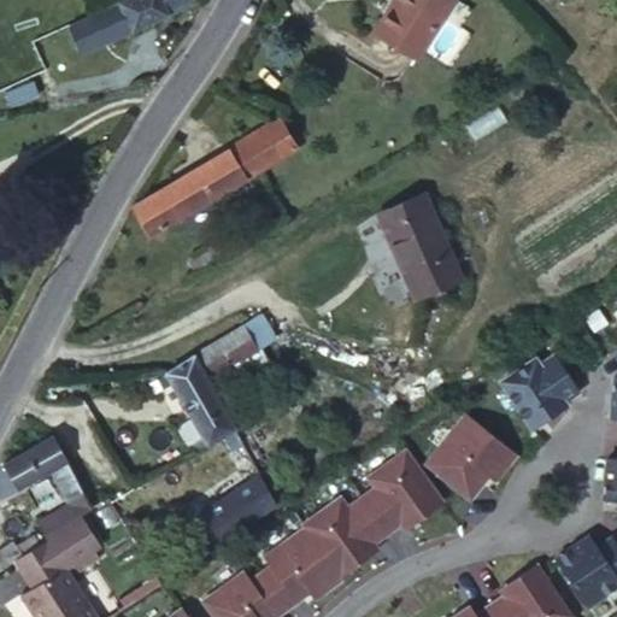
[(89,51),(197,1),(195,0),(119,0),(75,21),(89,51)]
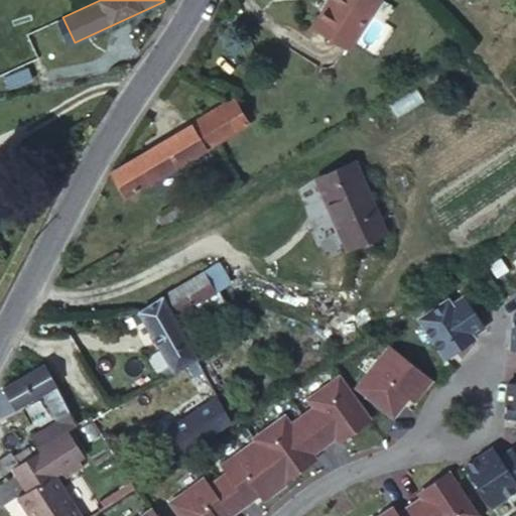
[(330,0),(329,0),(312,26),(317,29),(335,3),(330,0)]
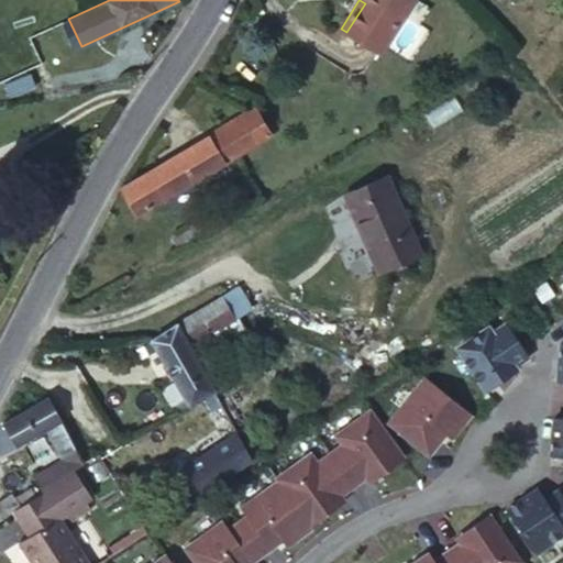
[(346,32),(377,53),(411,0),(360,0),(365,3),(346,32)]
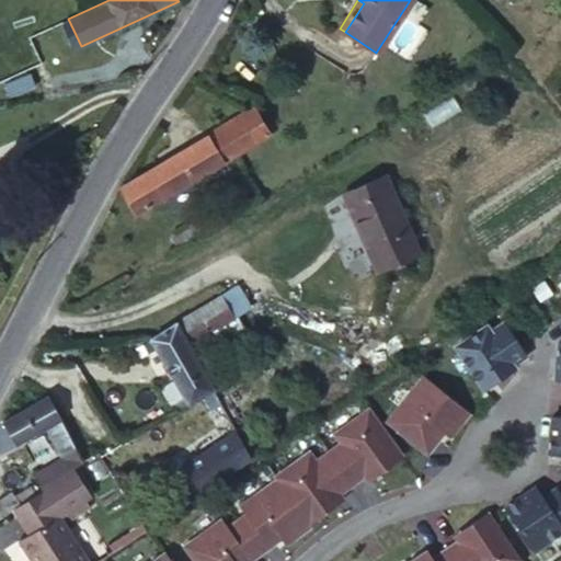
[(252,106),(268,135),(329,98),(313,70),(252,106)]
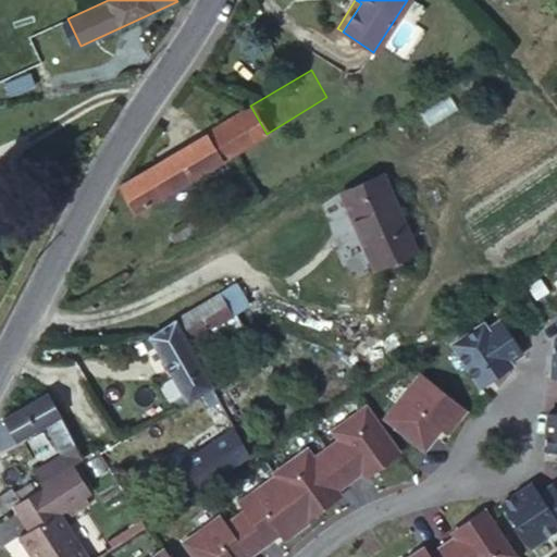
[(121,185),(119,187),(135,213),(267,134),(250,106),(121,185)]
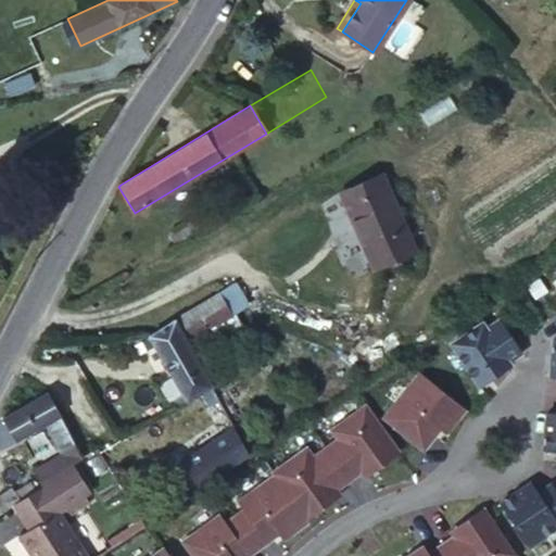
[(415,251),(382,174),(339,191),(373,268),(415,251)]
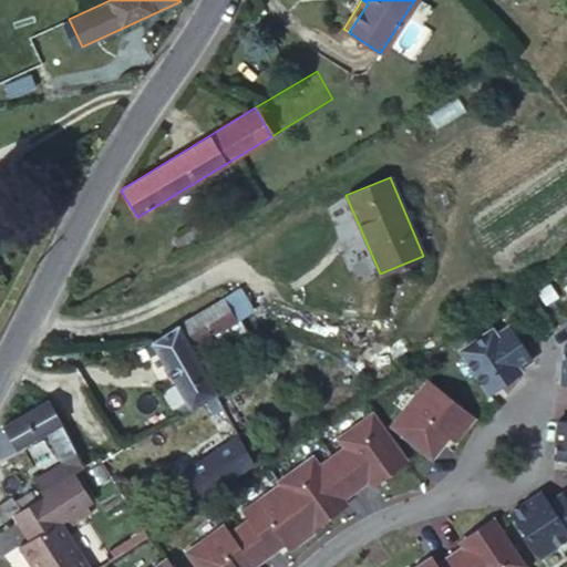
[(176,249),(204,233),(200,225),(195,228),(193,224),(168,238),(176,249)]
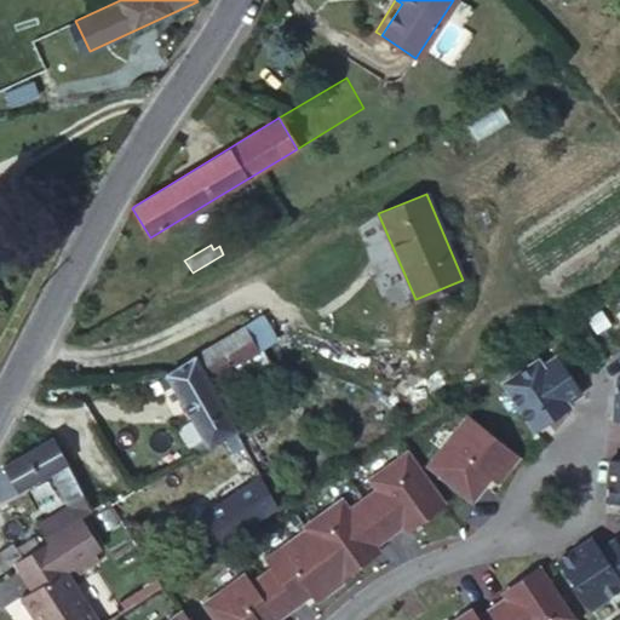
[(259,316),(194,356),(207,379),(273,339),(259,316)]
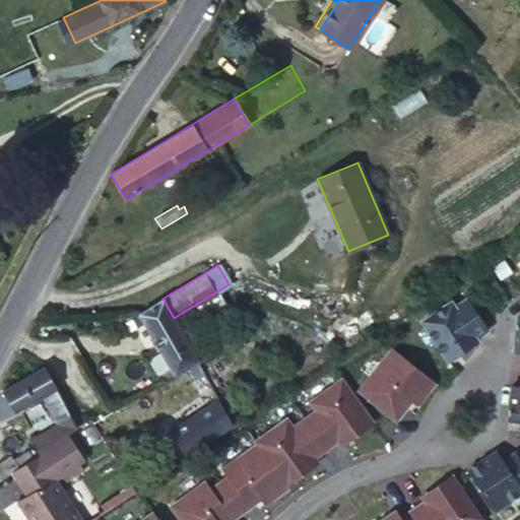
[(163,299),(137,314),(175,375),(197,362),(174,318),(163,299)]
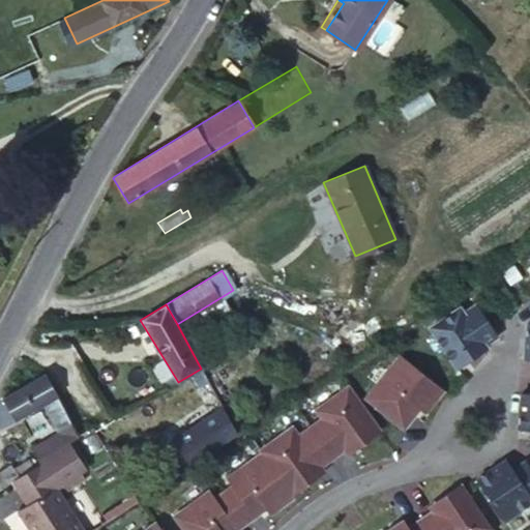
[(459,306),(429,326),(448,357),(454,367),(484,349),(481,345),(495,336),(475,304),(462,313),(459,306)]
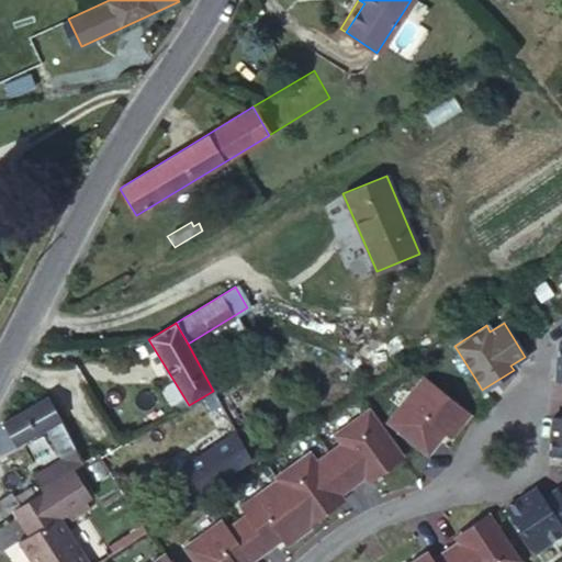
[(395,428),(426,453),(442,433),(449,425),(454,429),(468,413),(423,377),(396,408),(405,416),(395,428)]
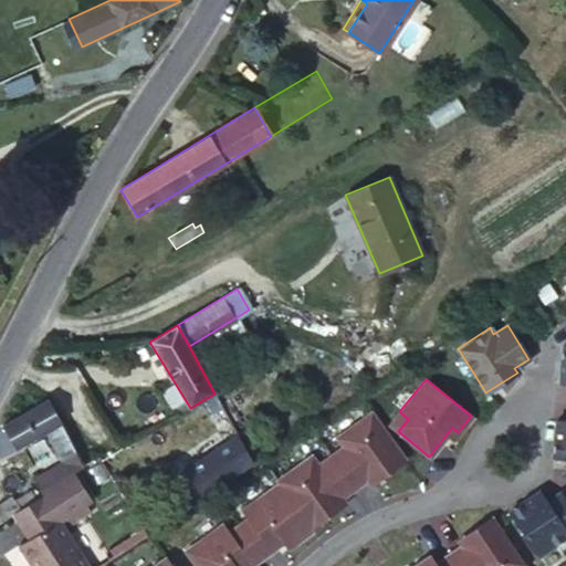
[(48,400),(0,427),(0,456),(0,457),(44,431),(61,462),(32,479),(40,491),(82,465),(48,400)]
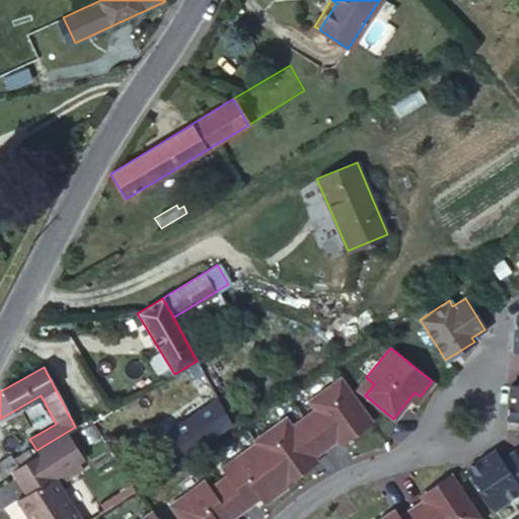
[(374,384),(366,377),(356,389),(365,395),(374,384)]
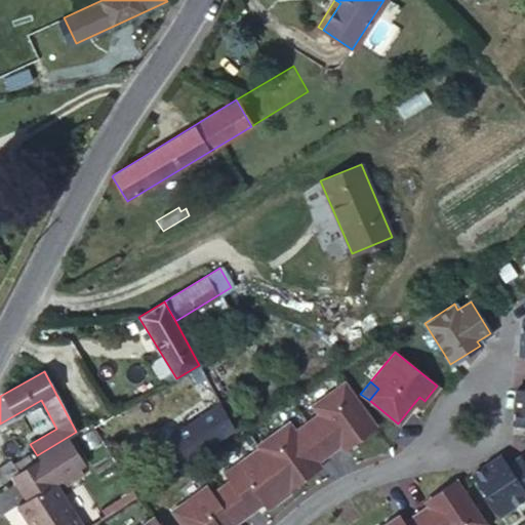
[(344,384),(300,415),(327,453),(341,443),(356,433),(360,439),(375,428),(344,384)]
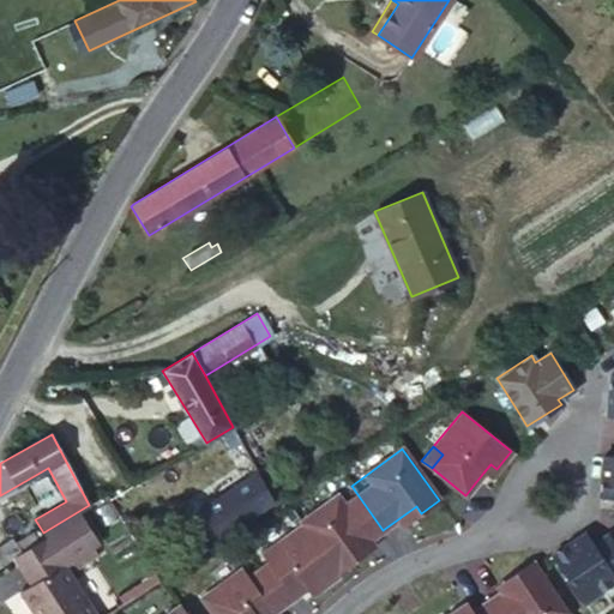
[(613,456),(603,456),(599,497),(613,498),(613,456)]
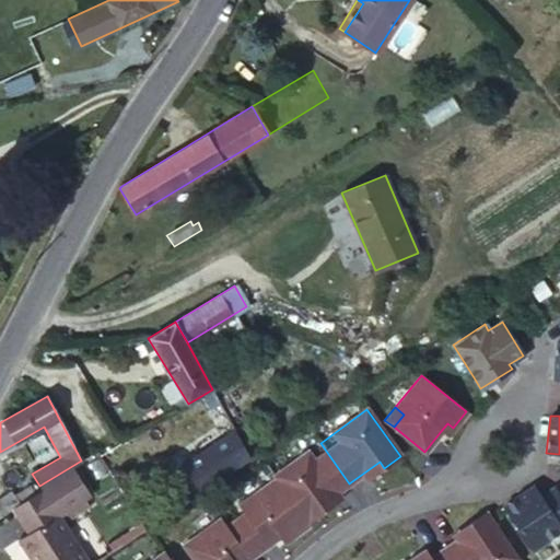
[(446,436),(453,428),(447,423),(441,431),(446,436)]
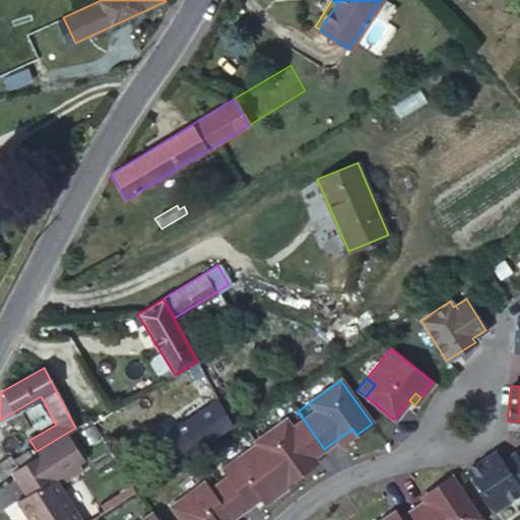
[(189,454),(234,426),(218,398),(173,429),(189,454)]
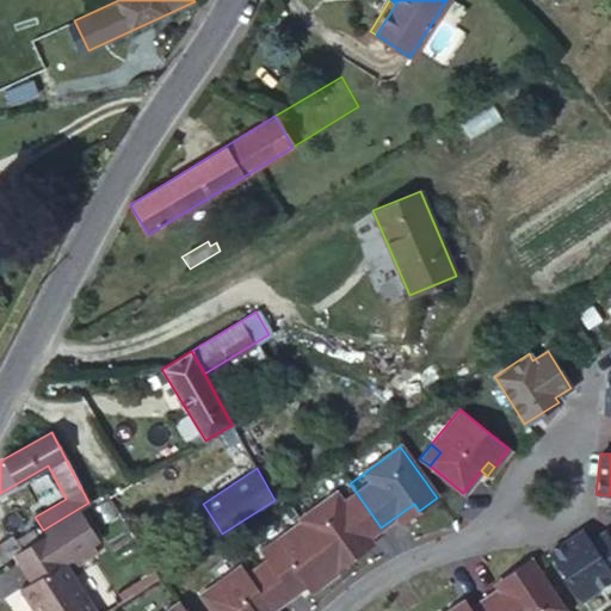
[(350,483),(298,520),(301,522),(335,571),(353,557),(349,551),(365,539),(381,528),(350,483)]
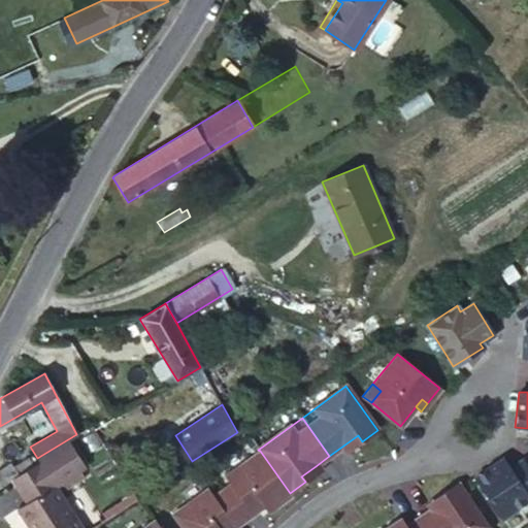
[(362,441),(358,435),(343,446),(348,452),(362,441)]
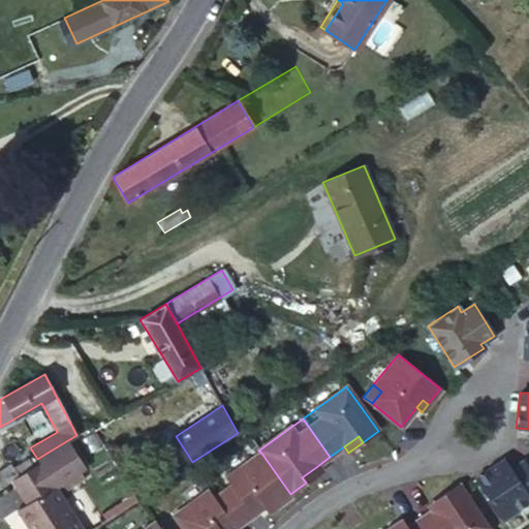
[(75,473),(60,448),(39,462),(31,467),(13,478),(29,502),(23,506),(17,511),(28,528),(80,528),(57,495),(73,484),(69,476),(75,473)]
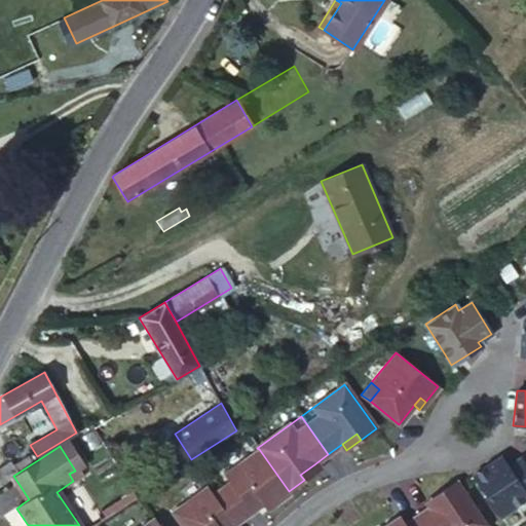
[(221,489),(242,518),(262,503),(270,498),(274,503),(290,492),(289,491),(259,449),(224,475),(229,483),(221,489)]
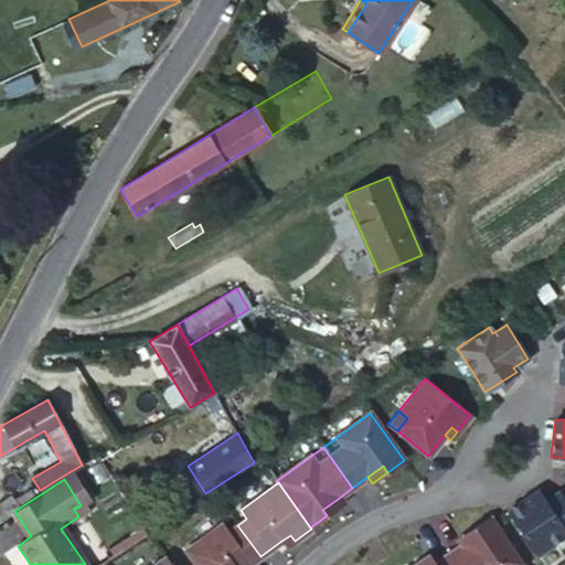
[(564,496),(561,489),(547,498),(541,489),(510,511),(544,558),(564,543),(564,496)]
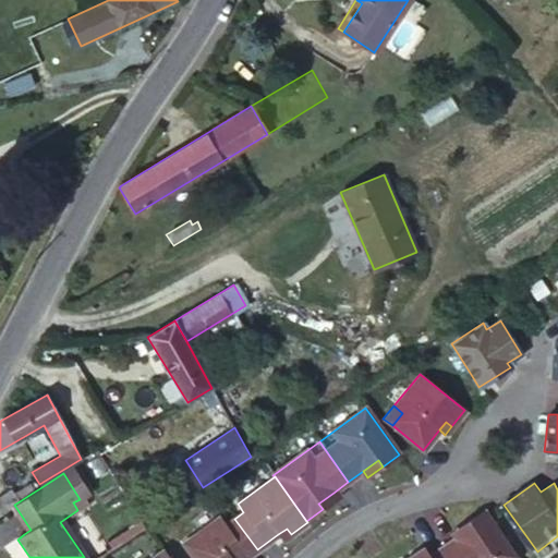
[(0,495),(0,513),(8,509),(14,505),(33,493),(28,484),(14,494),(10,488),(0,495)]
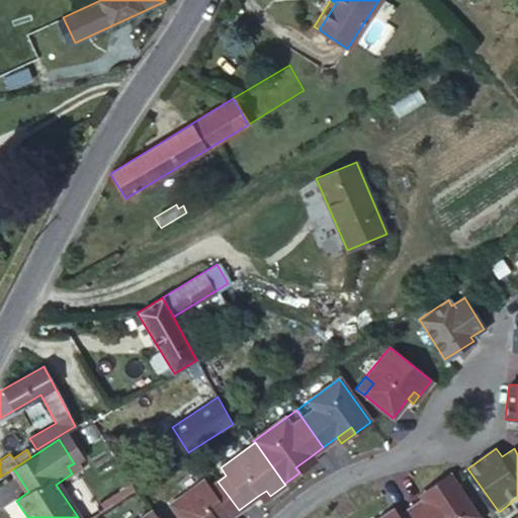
[(299,472),(314,463),(310,457),(295,467),(299,472)]
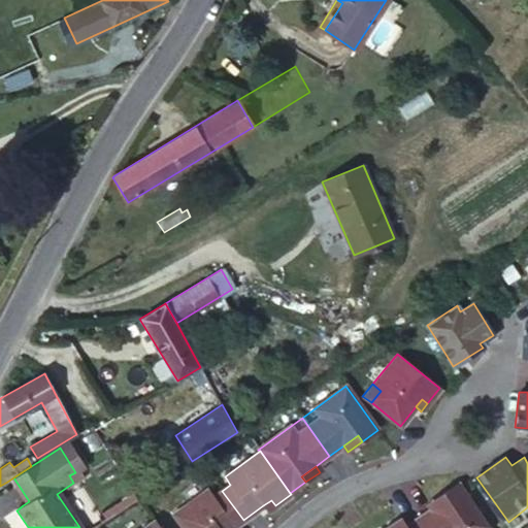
[(13,477),(7,482),(23,505),(29,501),(13,477)]
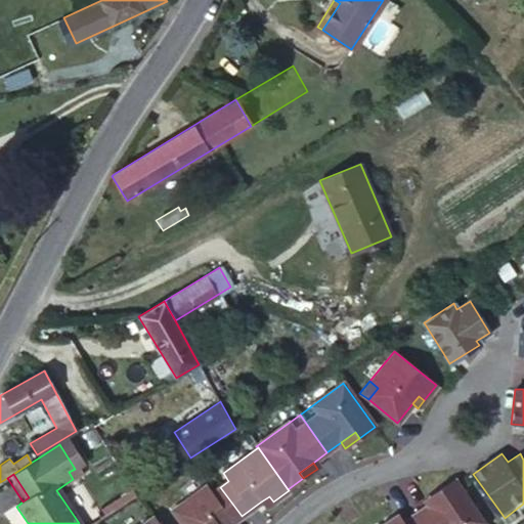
[(488,523),(462,480),(389,523),(488,523)]
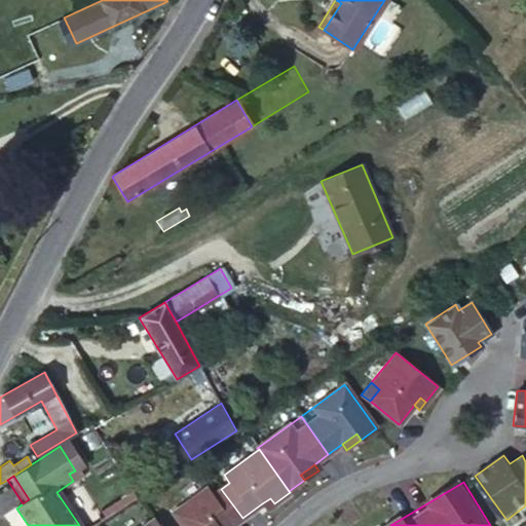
[(207,487),(172,513),(182,525),(231,525),(242,518),(221,489),(213,495),(207,487)]
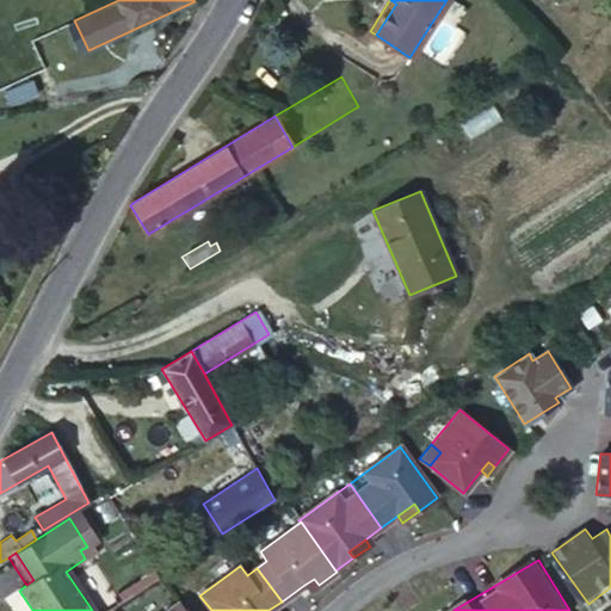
[(314,579),(304,585),(309,592),(319,585),(314,579)]
